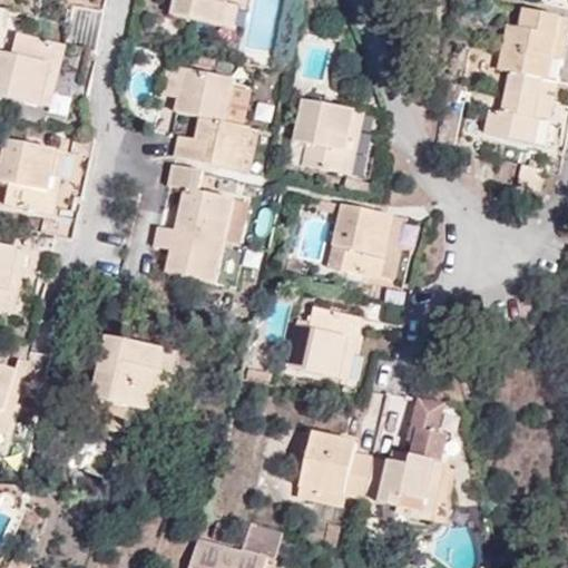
[(97,26),(101,2),(92,0),(74,0),(70,20),(97,26)]
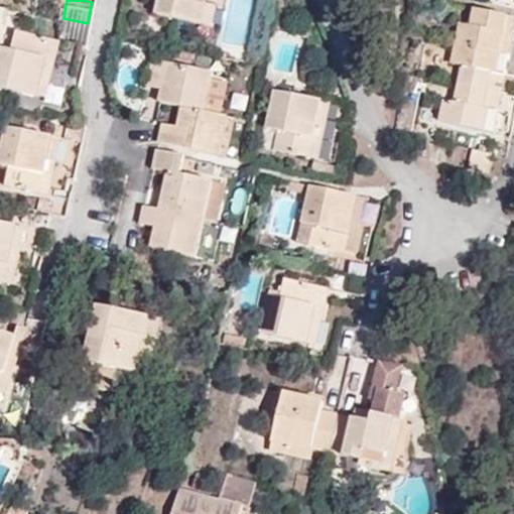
[(156,0),(154,11),(213,23),(216,5),(206,3),(206,0),(156,0)]
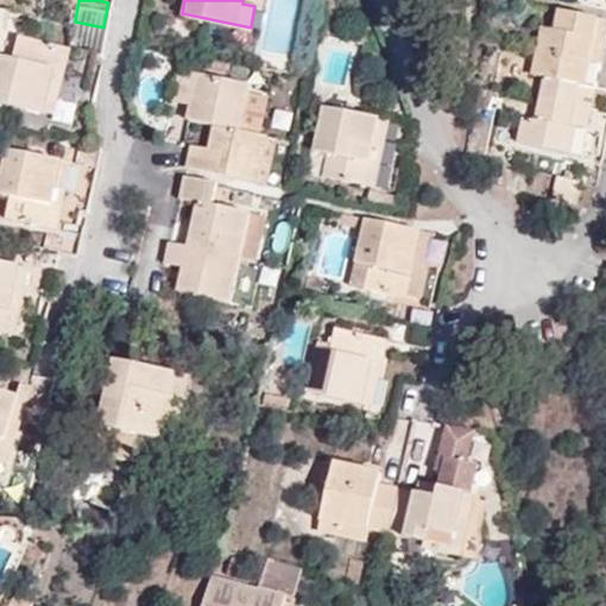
[(605,31),(605,18),(576,11),(573,32),(551,29),(547,50),(599,62),(605,31)]
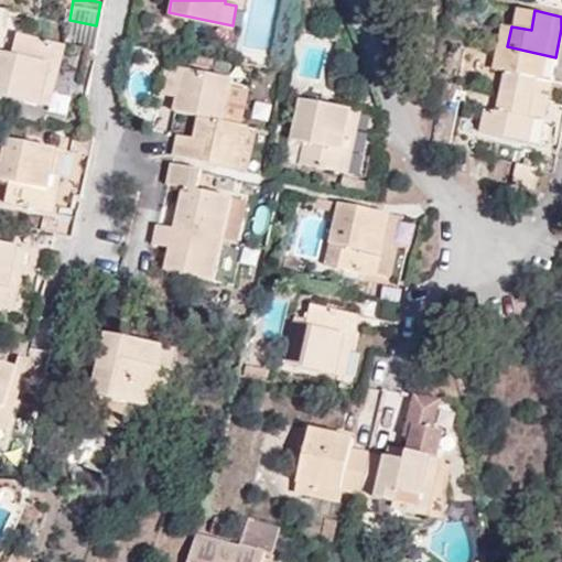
[(90,47),(96,25),(69,20),(64,42),(90,47)]
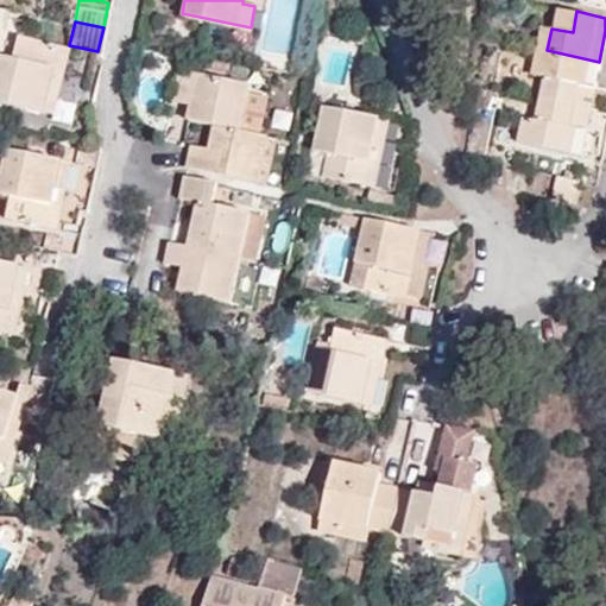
[(0,100),(45,112),(58,45),(18,35),(13,56),(0,52),(0,100)]
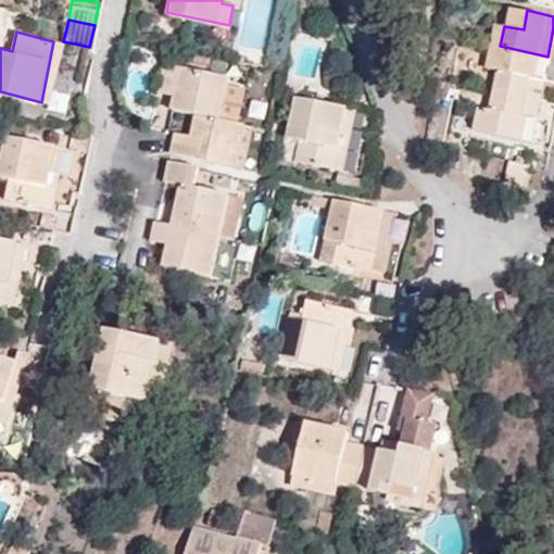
[(50,104),(63,43),(53,41),(41,102),(50,104)]
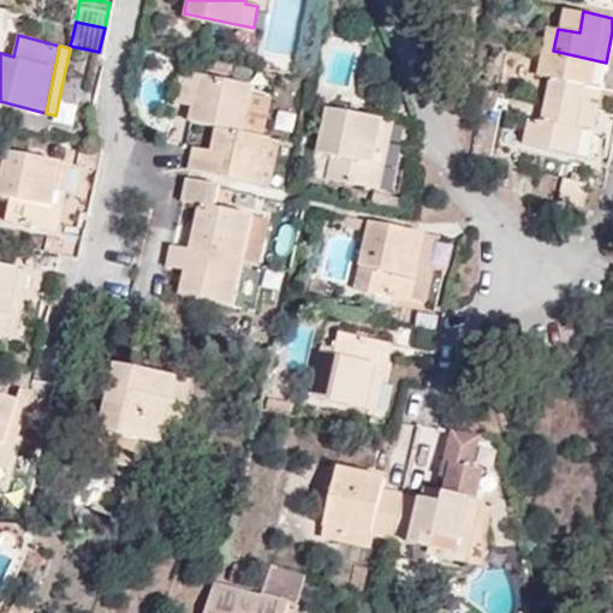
[(606,63),(553,51),(547,78),(567,82),(563,100),(595,107),(606,63)]
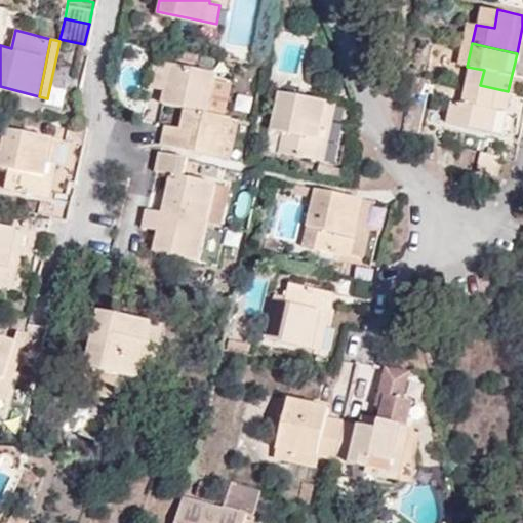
[(214,52),(195,48),(193,58),(212,63),(214,52)]
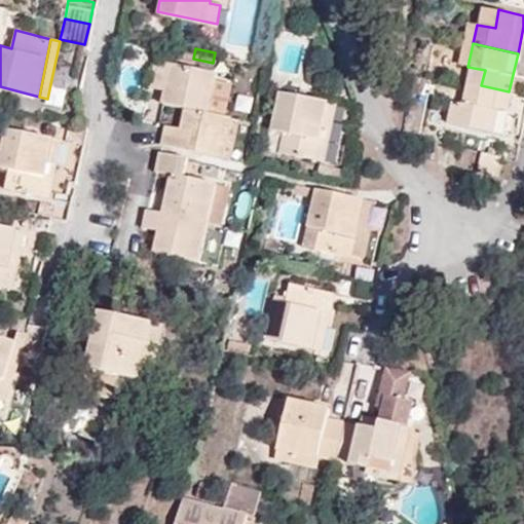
[(176,105),(183,106),(208,111),(214,79),(215,73),(153,60),(147,85),(162,88),(178,92),(176,105)]
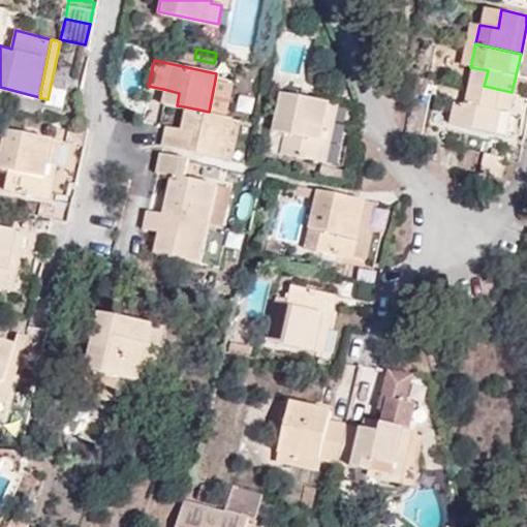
[(215,80),(209,112),(226,116),(234,84),(215,80)]
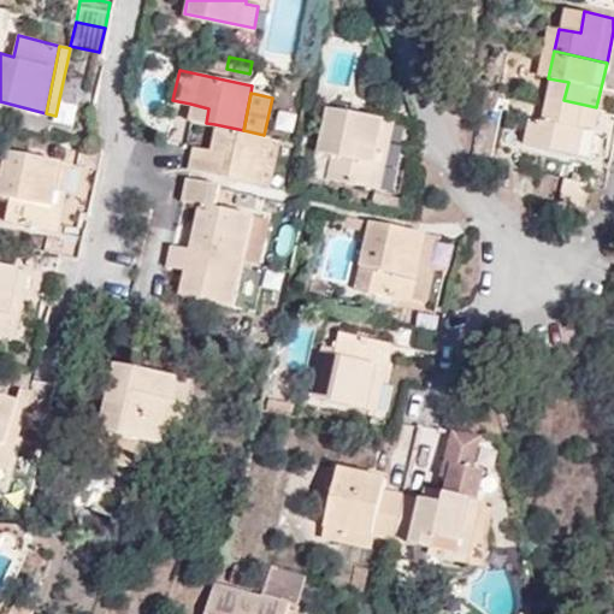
[(596,107),(564,100),(559,123),(541,118),(535,143),(589,155),(596,131),(612,135),(613,127),(613,113),(596,111),(596,107)]
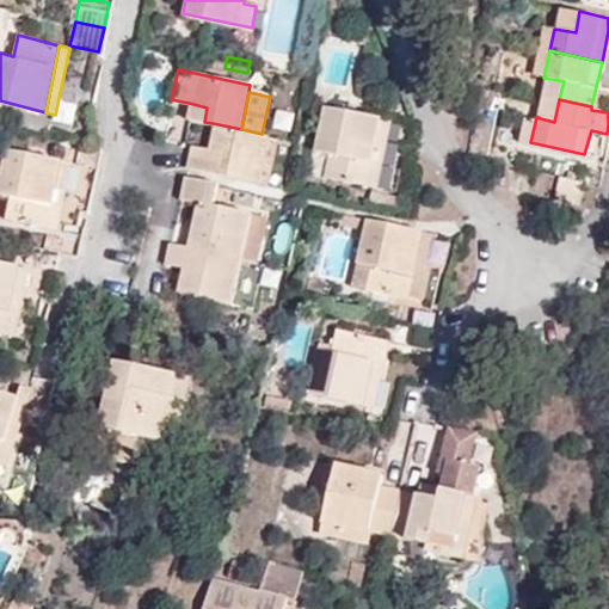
[(185,117),(204,122),(207,108),(189,103),(185,117)]
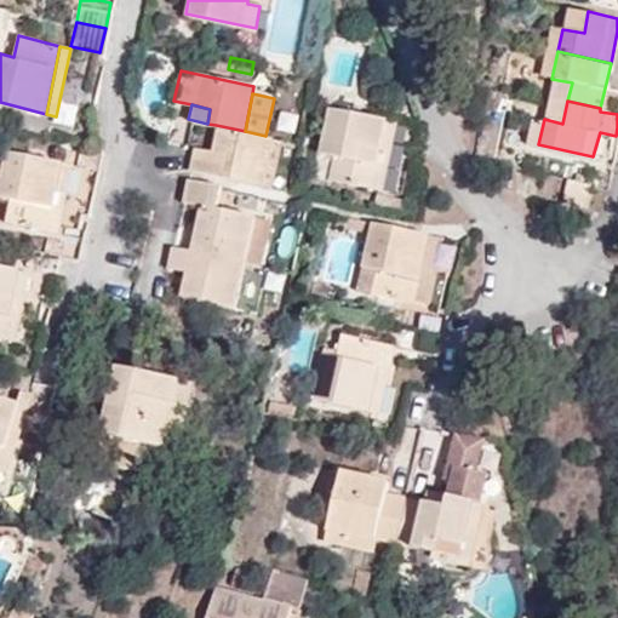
[(378,162),(385,119),(328,107),(319,150),(331,154),(326,177),(370,186),(375,162),(378,162)]
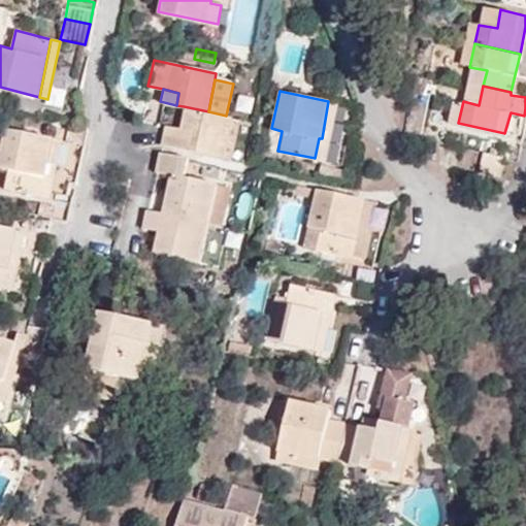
[(336,102),(328,101),(322,138),(319,138),(315,158),(325,161),(336,102)]
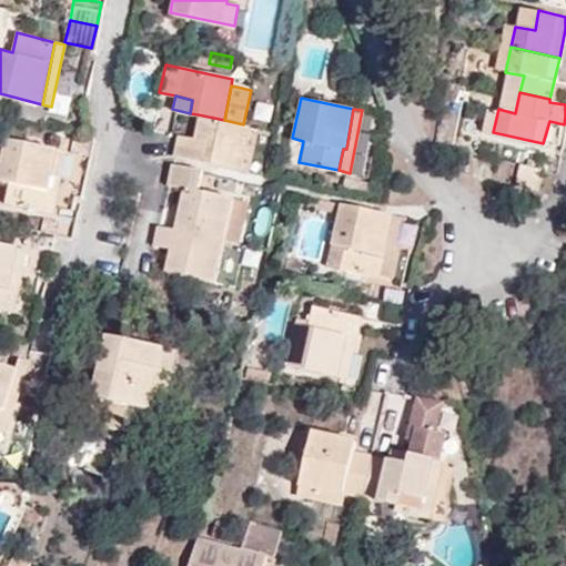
[(367,129),(391,133),(390,118),(370,113),(367,129)]
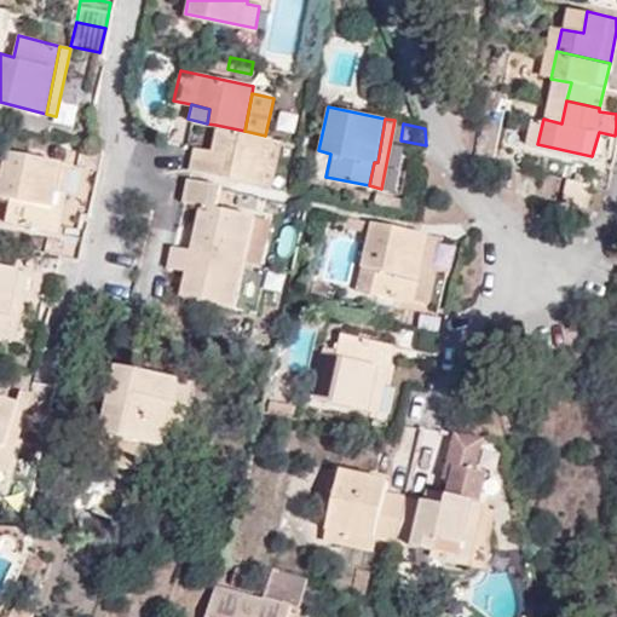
[(215,125),(211,150),(225,154),(220,174),(260,183),(270,137),(265,136),(244,131),(215,125)]
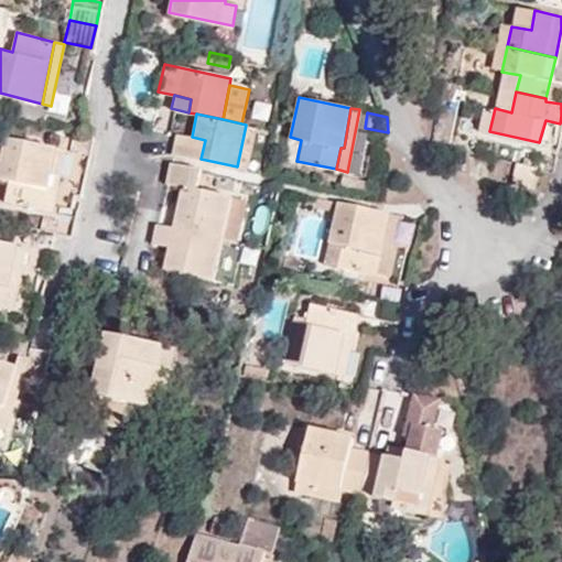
[(246,125),(237,166),(248,169),(257,127),(246,125)]
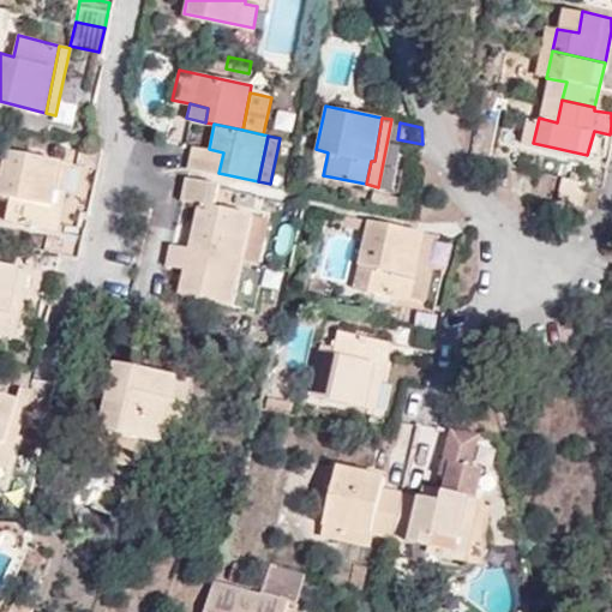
[(209,149),(191,145),(186,166),(219,173),(223,153),(209,149)]
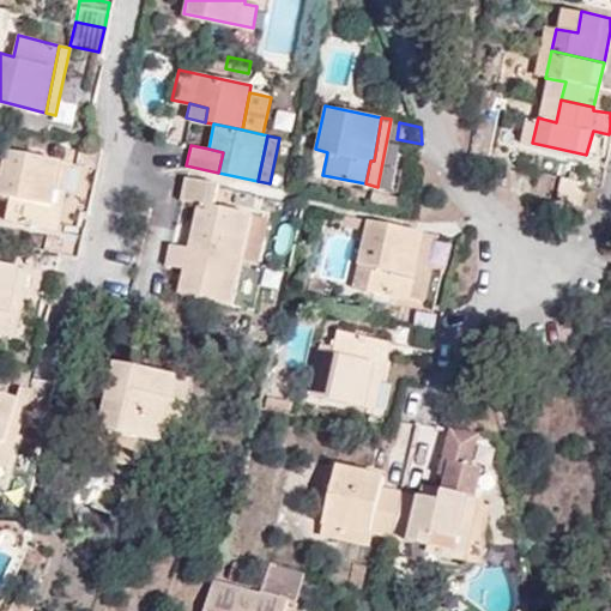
[(4,217),(47,227),(61,159),(1,147),(0,155),(0,193),(8,195),(4,217)]
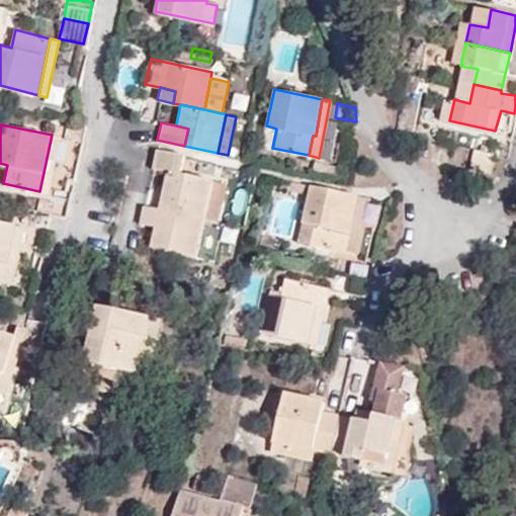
[(276,129),(266,125),(262,146),(272,148),(276,129)]
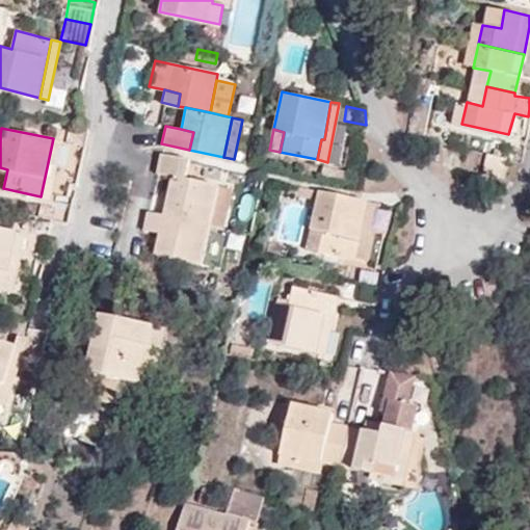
[(41,196),(50,199),(61,140),(53,138),(41,196)]
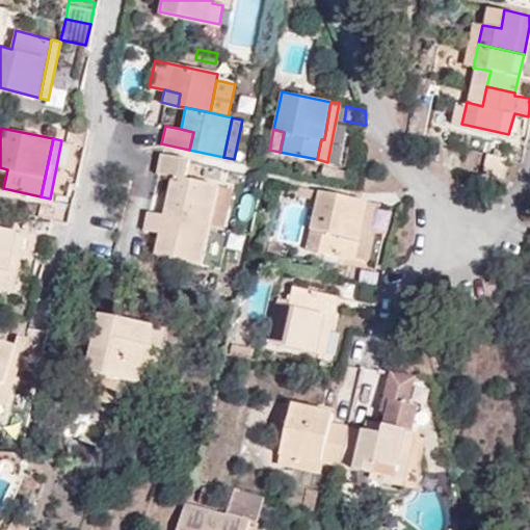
[(156,170),(157,170),(171,174),(184,177),(189,158),(160,152),(156,170)]
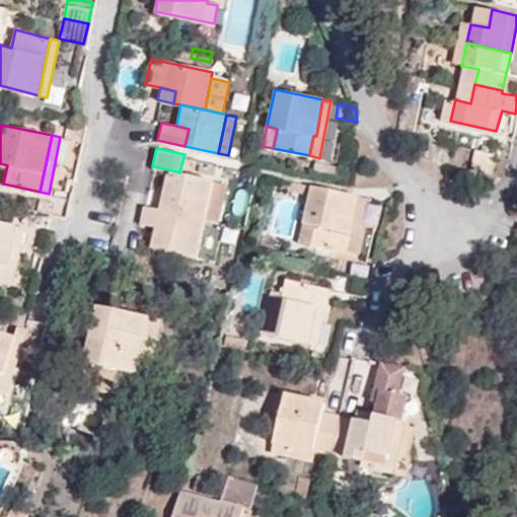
[(491,171),(495,154),(495,152),(474,148),(470,167),(491,171)]
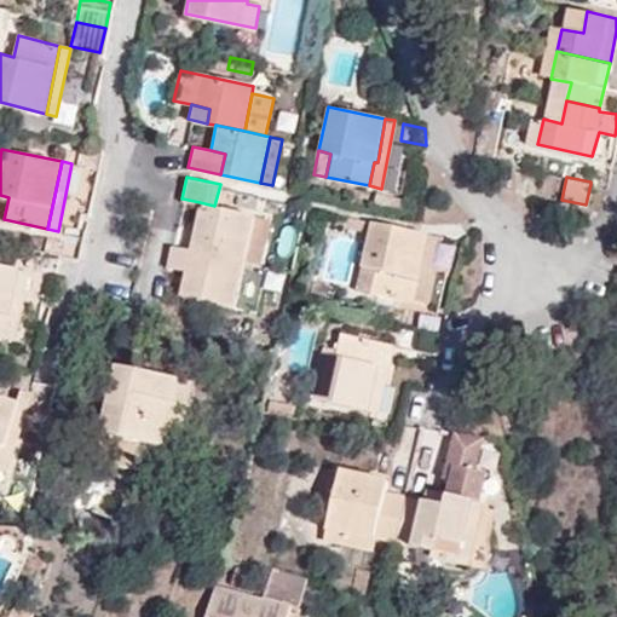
[(202,251),(244,260),(254,215),(214,206),(200,202),(189,248),(202,251)]
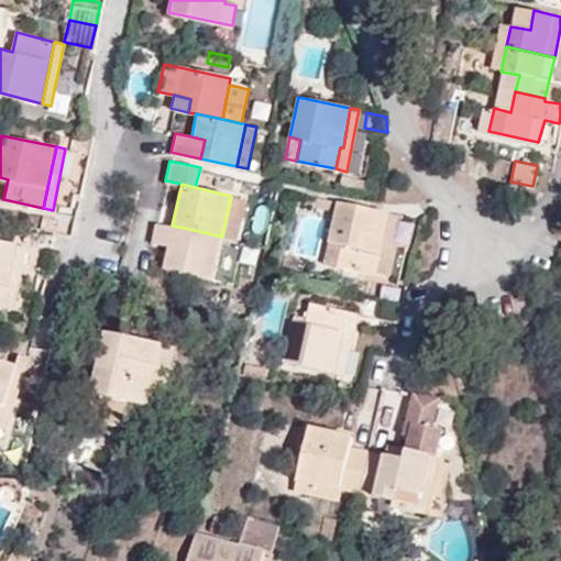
[(222,237),(237,240),(245,199),(231,196),(222,237)]
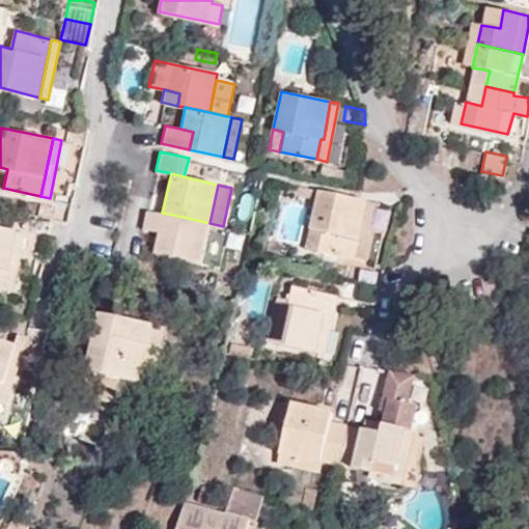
[(313,191),(295,187),(294,194),(311,198),(313,191)]
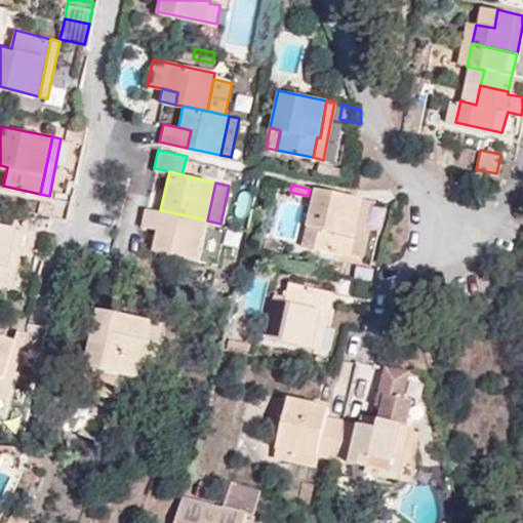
[(314,247),(349,254),(353,234),(355,235),(362,198),(314,187),(305,225),(318,228),(314,247)]
